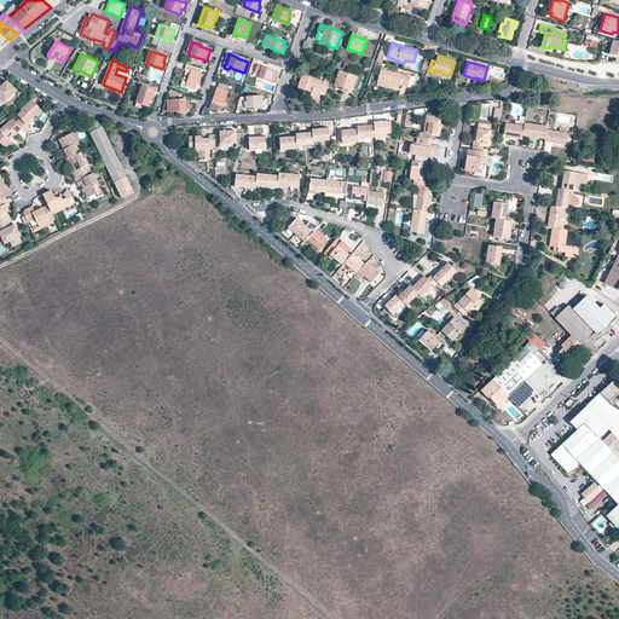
[(198,85),(202,74),(201,74),(202,70),(187,64),(185,70),(191,73),(186,87),(195,91),(197,85),(198,85)]
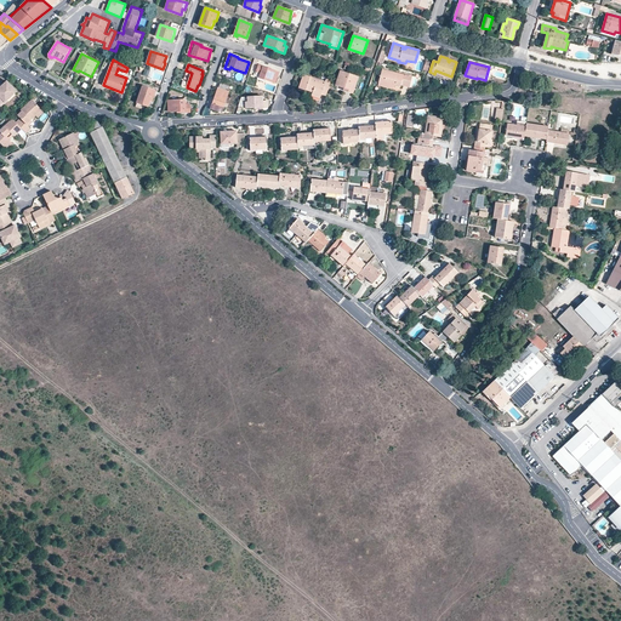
[(279,73),(271,69),(268,68),(268,67),(260,64),(255,77),(258,77),(266,80),(275,83),(279,73)]
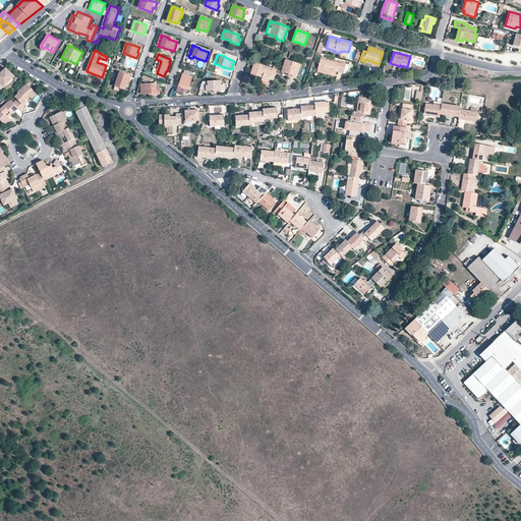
[(330,71),(332,72),(336,73),(337,71),(344,73),(346,64),(321,58),(317,70),(330,73),(330,71)]
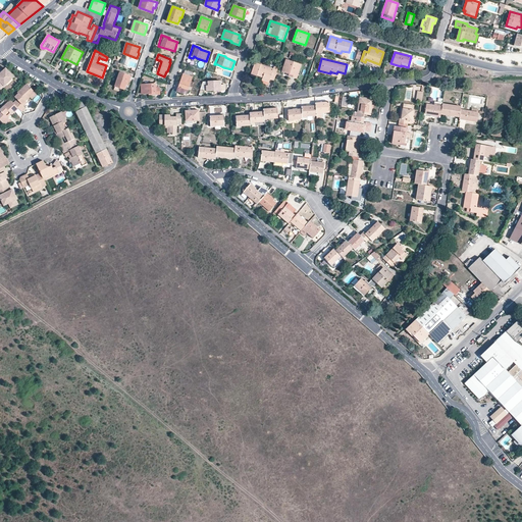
[(284,74),(289,75),(290,72),(298,75),(301,65),(285,59),(281,71),(284,72),(284,74)]
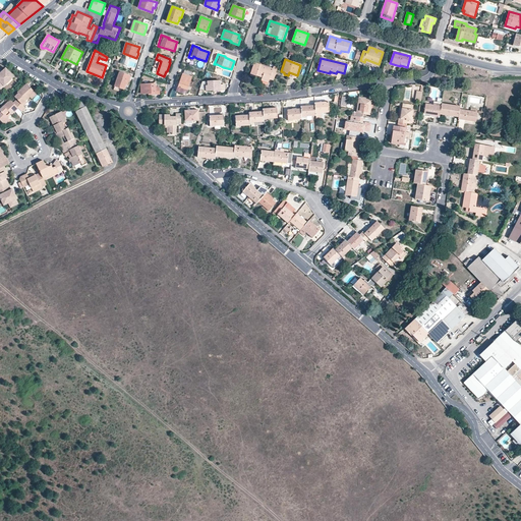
[(274,80),(278,68),(274,66),(274,68),(254,62),(250,75),(255,77),(256,75),(261,77),(262,75),(264,75),(263,77),(262,79),(269,82),(270,79),(274,80)]
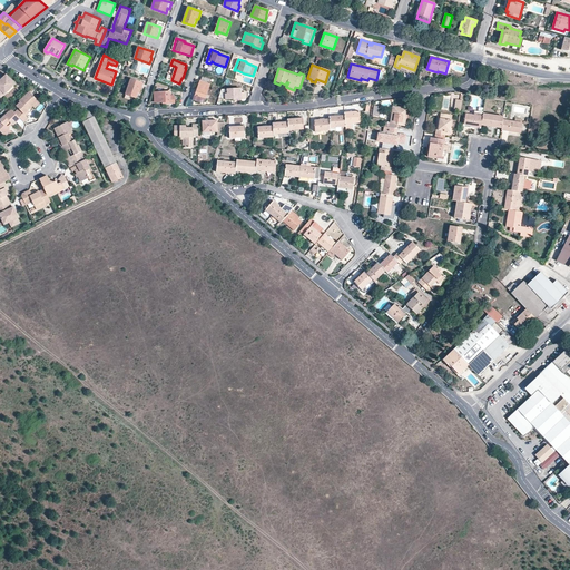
[(0,97),(0,98),(16,84),(6,75),(0,79),(0,97)]
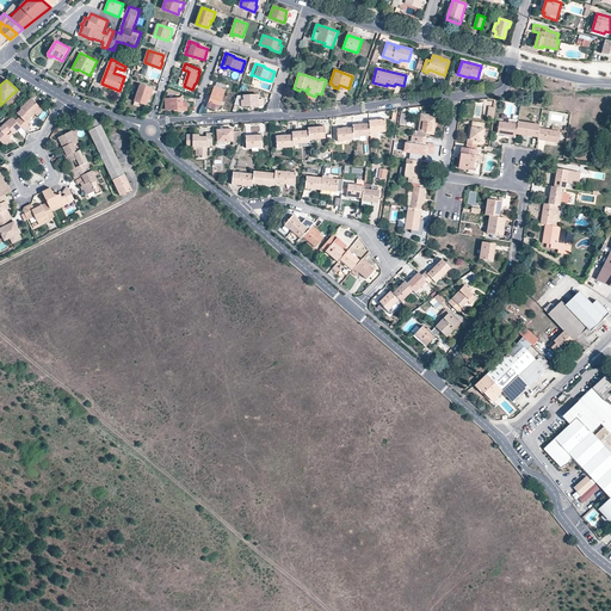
[(217,81),(213,94),(211,98),(210,97),(208,106),(218,110),(227,85),(217,81)]
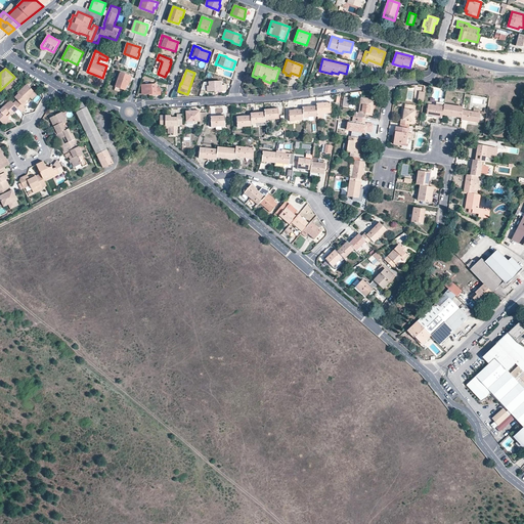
[(121,73),(116,87),(120,88),(126,90),(127,86),(128,83),(130,83),(132,76),(121,73)]
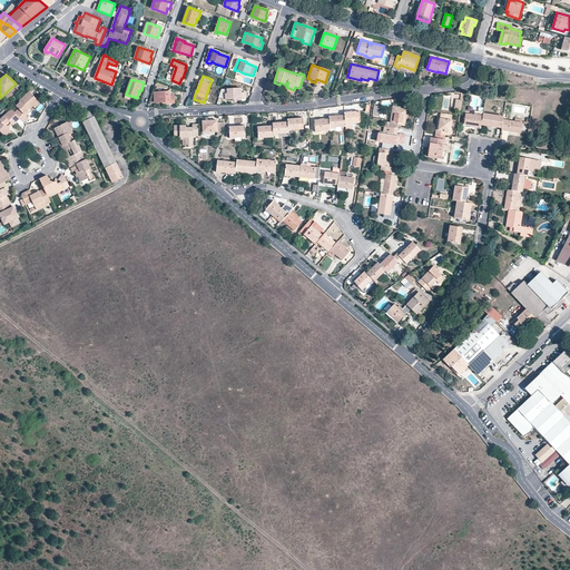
[(241,88),(222,89),(218,98),(225,98),(225,99),(233,99),(236,99),(236,100),(242,100),(241,88)]
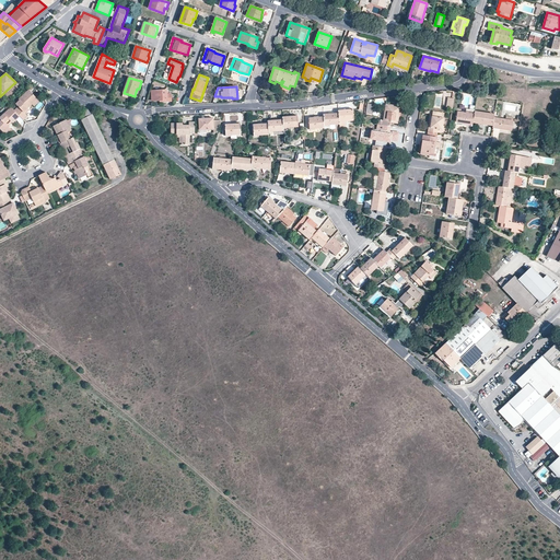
[(20,116),(23,120),(27,116),(25,114),(23,112),(27,108),(32,104),(37,98),(28,90),(19,100),(20,101),(16,104),(19,106),(14,111),(20,116)]
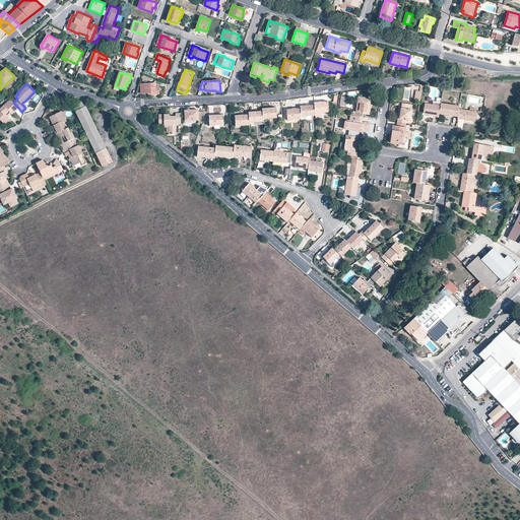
[(141,93),(148,93),(151,93),(151,94),(159,94),(159,87),(155,87),(155,83),(141,84),(141,93)]
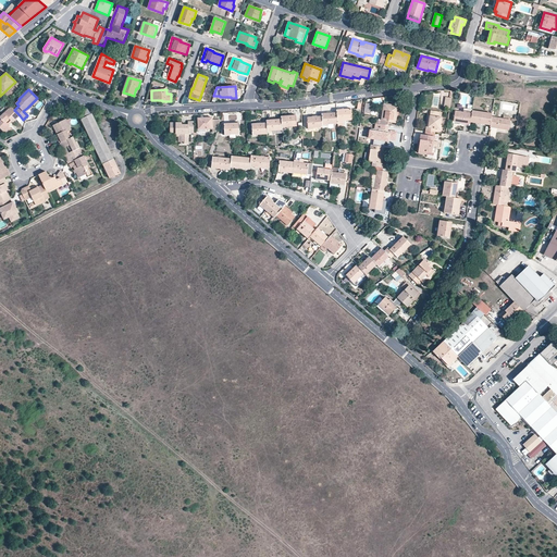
[(376,120),(376,124),(388,125),(388,122),(388,120),(396,121),(396,116),(398,106),(384,103),(382,120),(376,120)]
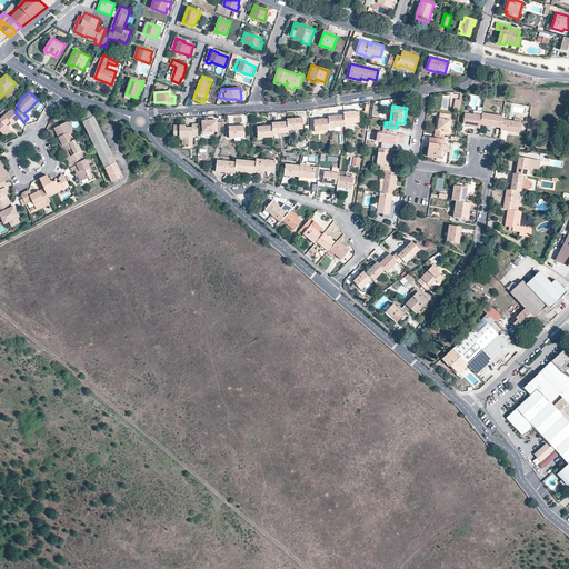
[(15,112),(11,109),(0,119),(0,120),(0,121),(0,130),(3,135),(5,133),(10,128),(6,125),(9,121),(12,126),(20,118),(15,112)]
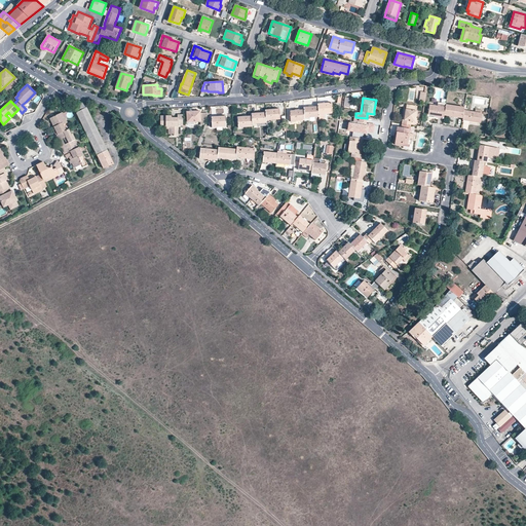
[(440,117),(444,117),(444,115),(446,105),(446,104),(439,102),(438,106),(429,105),(428,115),(440,117)]
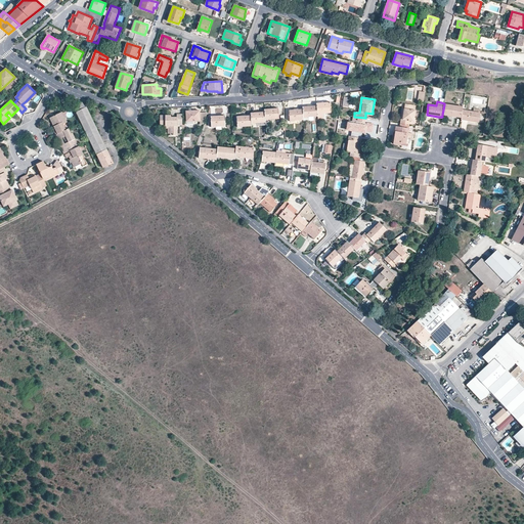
[(86,107),(82,102),(74,106),(77,113),(86,107)]
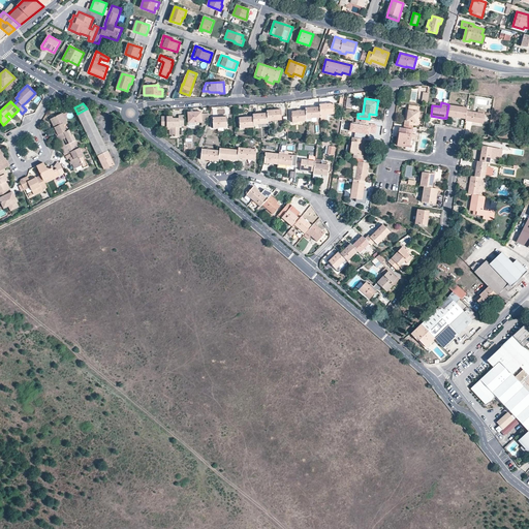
[(320,104),(320,106),(320,118),(321,122),(327,121),(327,115),(334,114),(334,103),(320,104)]
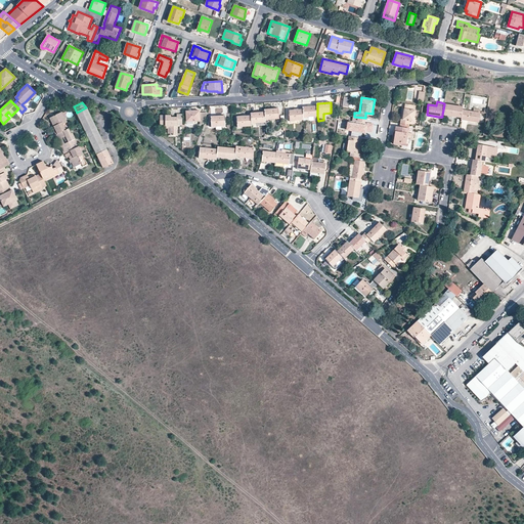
[(401,120),(400,124),(409,125),(410,121),(413,122),(416,105),(405,104),(404,114),(402,120),(401,120)]
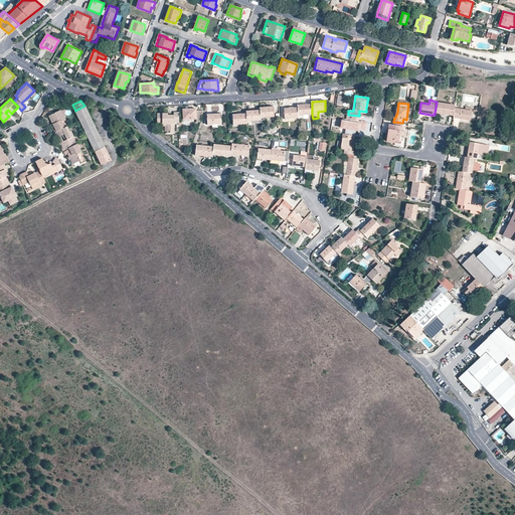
[(455,108),(455,105),(437,103),(435,113),(445,115),(453,116),(455,108)]
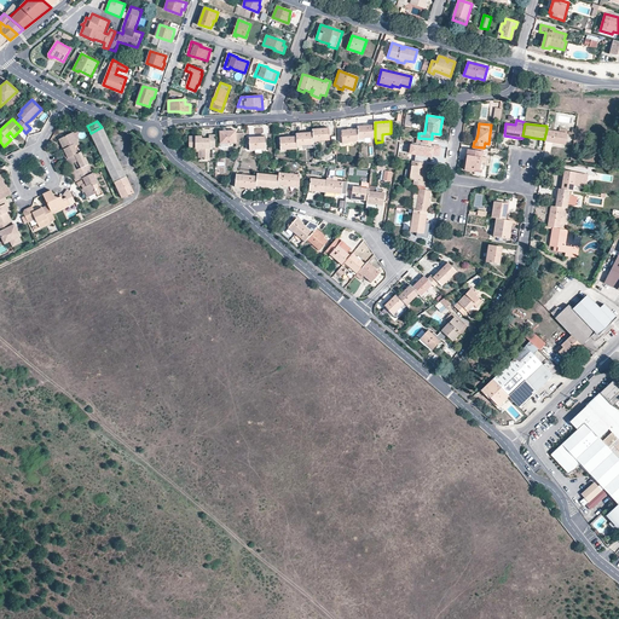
[(375,125),(358,126),(358,129),(358,139),(375,138),(375,125)]
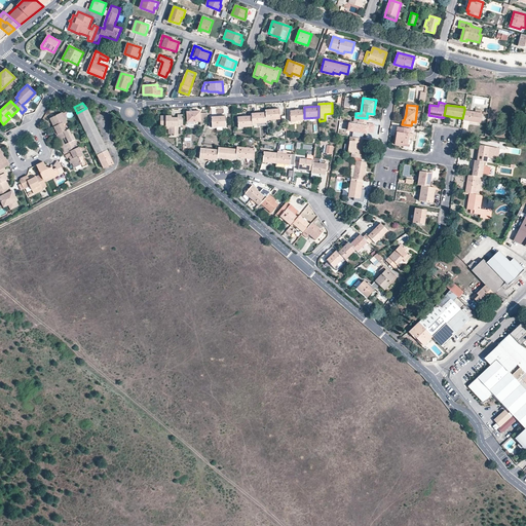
[(86,108),(77,113),(104,168),(113,163),(86,108)]
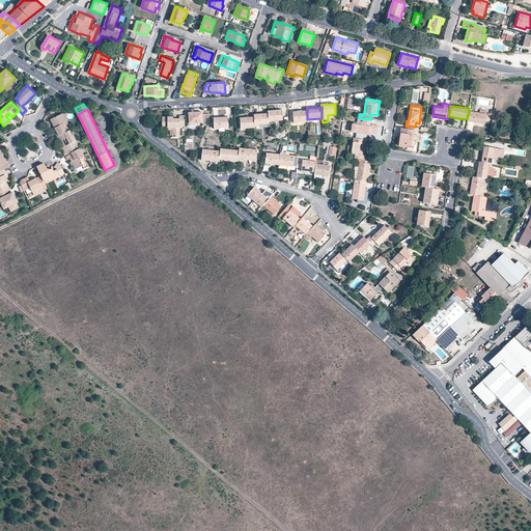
[(269,111),(269,113),(269,121),(283,120),(282,110),(269,111)]
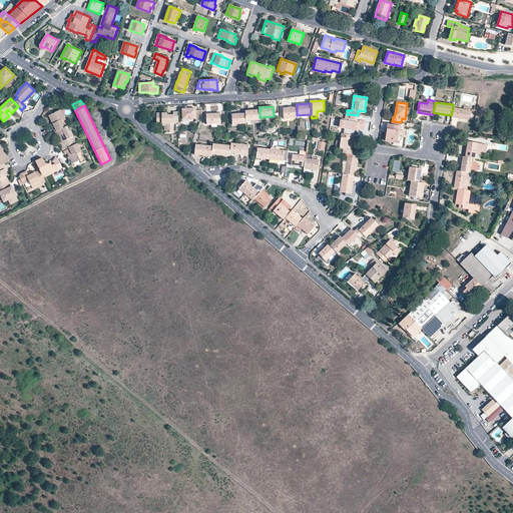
[(198,122),(202,110),(195,110),(195,108),(188,108),(188,107),(185,107),(185,108),(182,108),(182,119),(190,119),(196,118),(196,122),(198,122)]
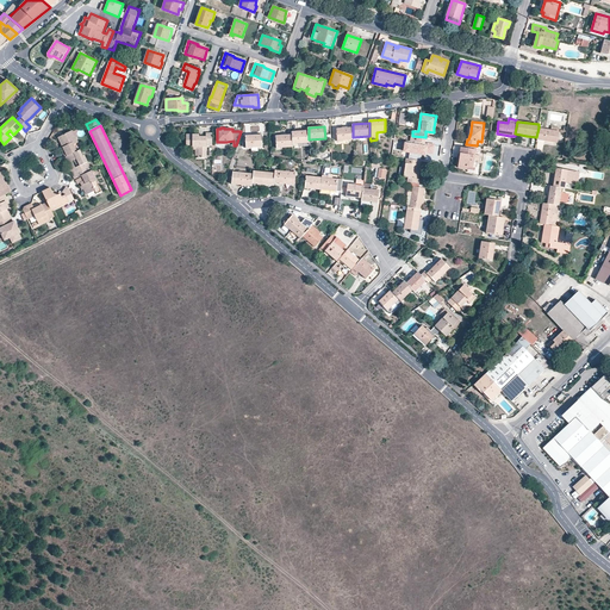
[(353,137),(353,128),(336,129),(337,141),(354,139),(353,137)]
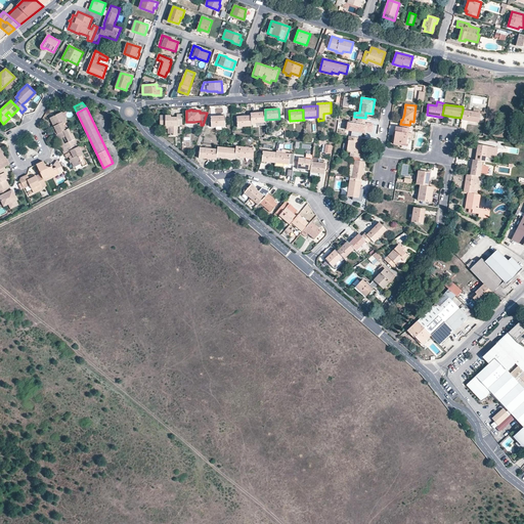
[(461,118),(461,120),(465,120),(478,123),(480,113),(473,112),(463,110),(461,118)]
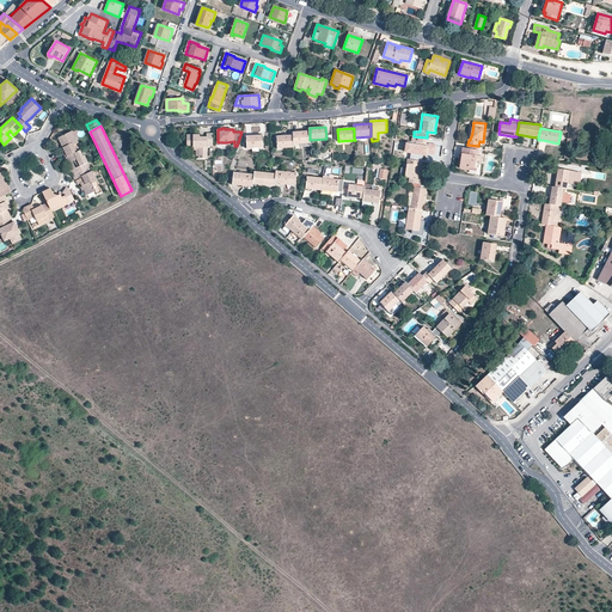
[(310,130),(293,132),(293,135),(294,145),(299,145),(310,144),(310,140),(310,130)]
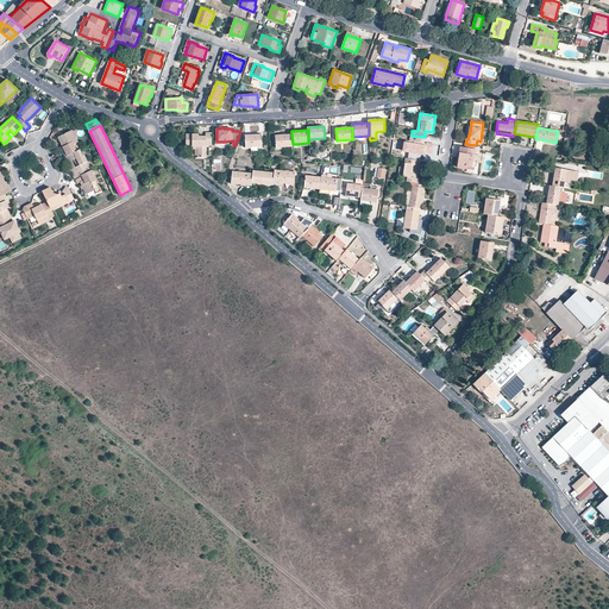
[(61,148),(66,157),(76,151),(74,145),(79,143),(73,131),(62,136),(66,145),(63,146),(61,148)]
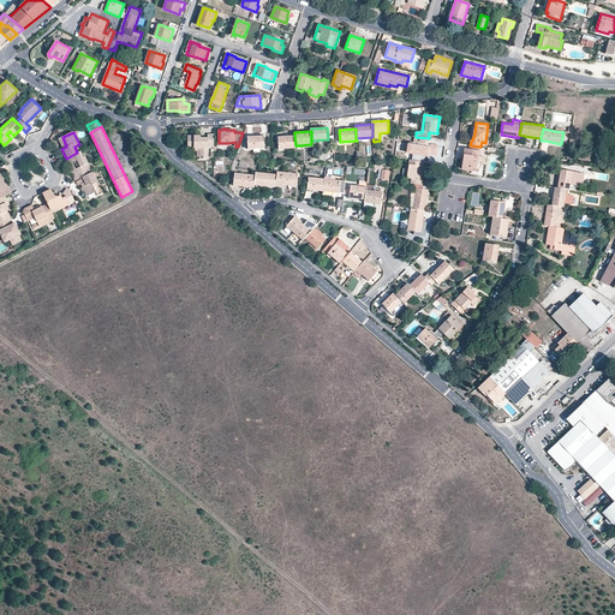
[(214,148),(214,133),(208,133),(208,137),(204,137),(201,137),(201,135),(189,136),(189,148),(195,148),(199,148),(201,157),(201,159),(208,159),(208,148),(214,148)]
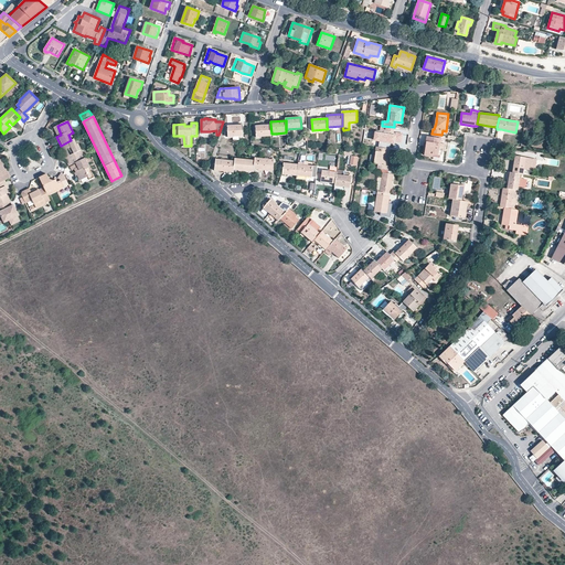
[(243,125),(227,126),(228,137),(243,136),(243,125)]
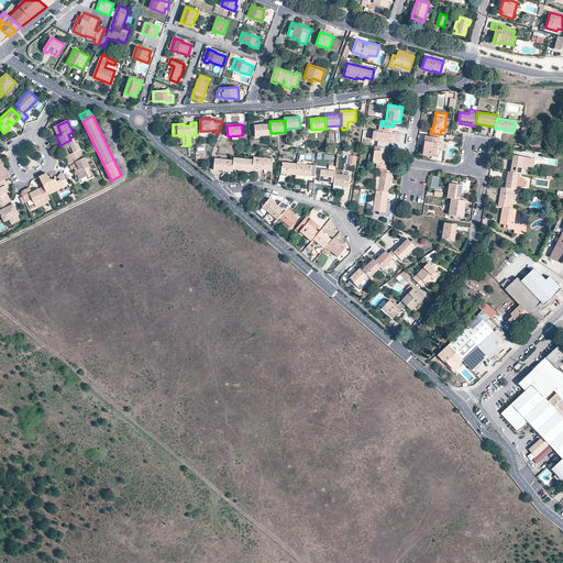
[(271,133),(269,124),(255,125),(255,136),(271,135),(271,133)]
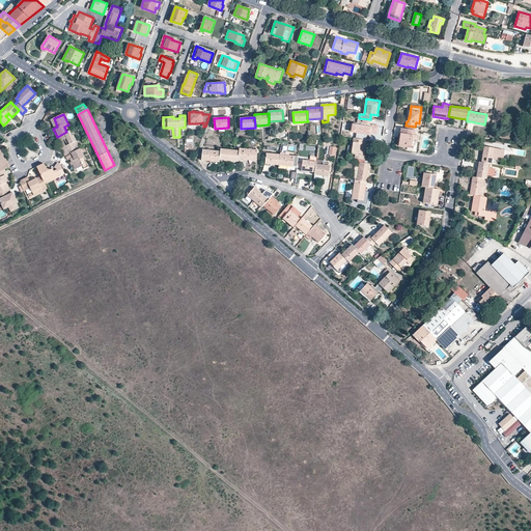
[(370,119),(359,118),(358,121),(356,121),(355,124),(358,124),(357,133),(356,138),(366,140),(367,133),(378,134),(379,126),(372,124),(371,127),(364,126),(362,126),(362,122),(364,123),(369,123),(370,119)]
